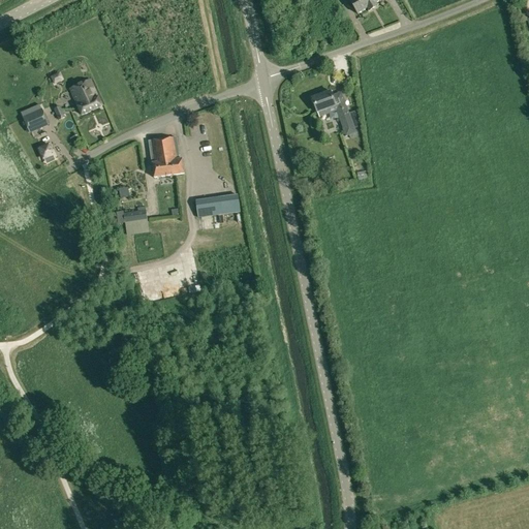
[(373,9),(368,0),(349,0),(359,14),(367,9),(369,12),(373,9)]
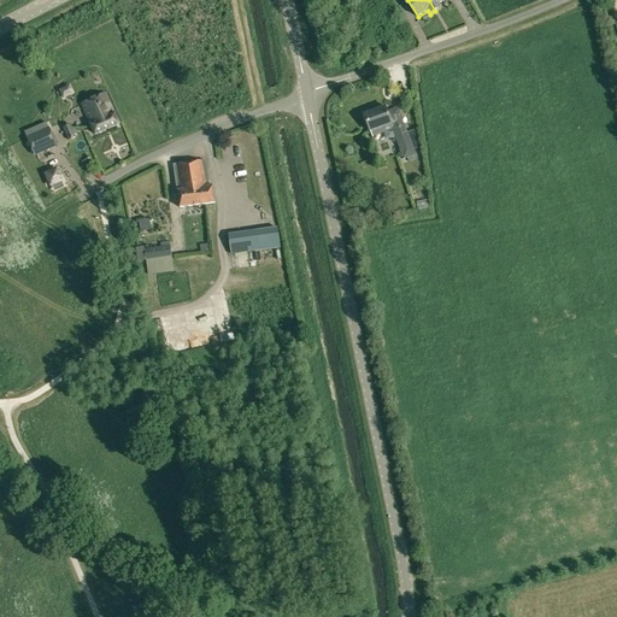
[(429,0),(435,11),(441,7),(439,5),(445,0),(429,0)]
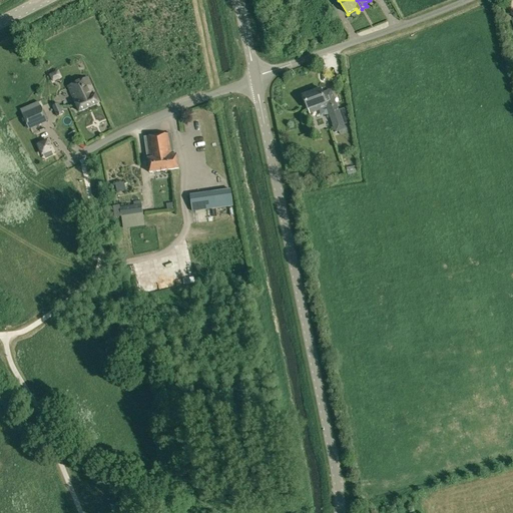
[(88,78),(67,87),(79,112),(99,103),(88,78)]
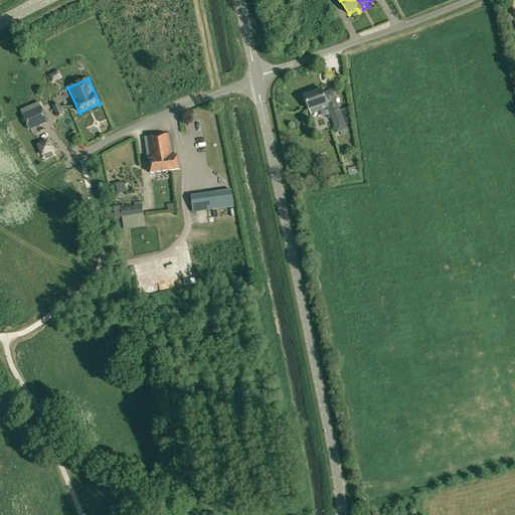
[(326,94),(324,95),(322,89),(304,96),(309,110),(319,107),(320,111),(328,108),(337,133),(346,130),(345,126),(340,111),(333,93),(327,95),(326,94)]
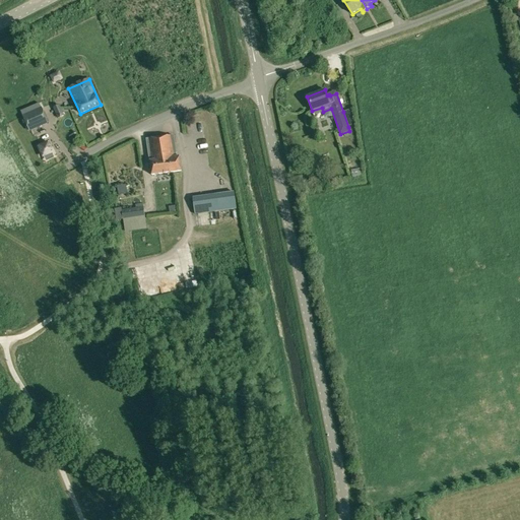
[(41,108),(40,104),(20,112),(22,116),(41,108)]
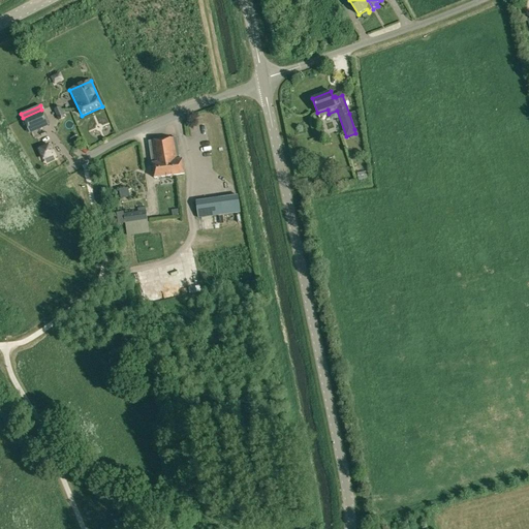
[(54,110),(59,121),(65,118),(60,106),(54,110)]
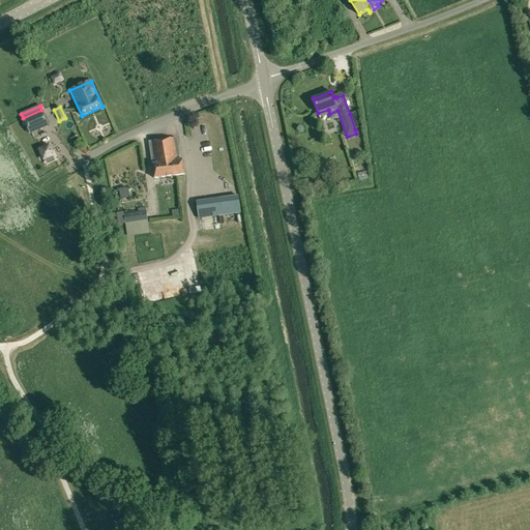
[(30,135),(50,125),(42,109),(41,110),(23,118),(30,135)]
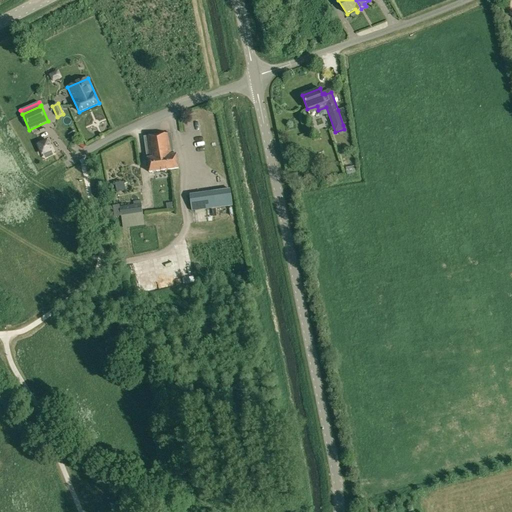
[(342,108),(338,110),(343,125),(348,123),(342,108)]
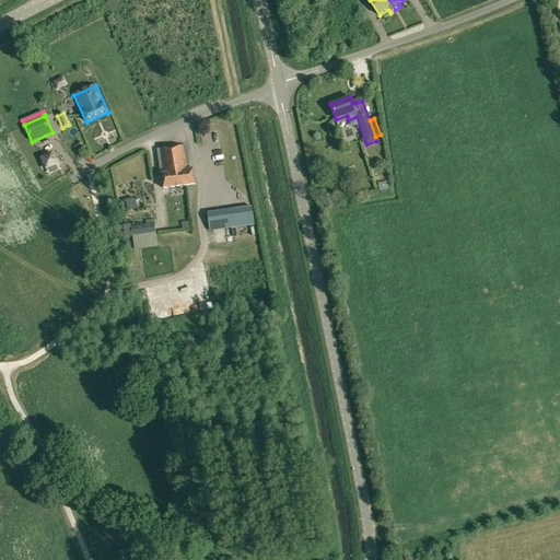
[(193,170),(190,170),(186,146),(158,150),(163,188),(195,184),(193,170)]
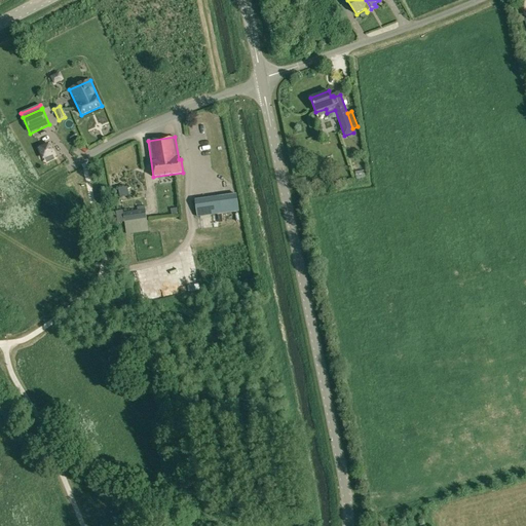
[(52,154),(47,144),(38,148),(43,158),(52,154)]
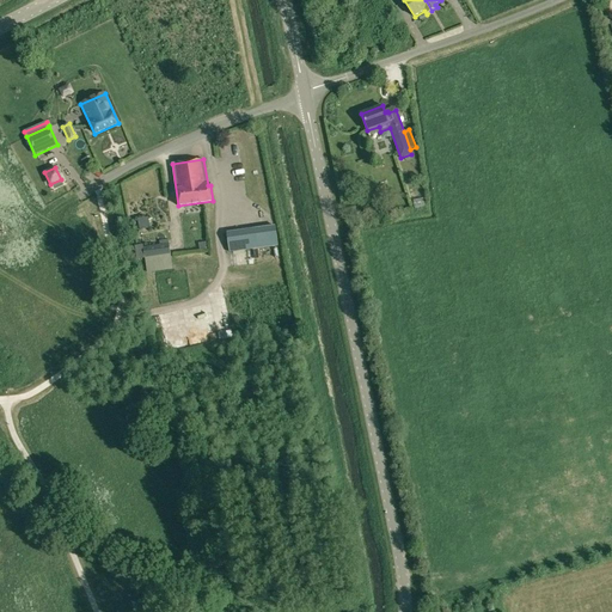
[(256,228),(258,249),(279,246),(275,226),(256,228)]
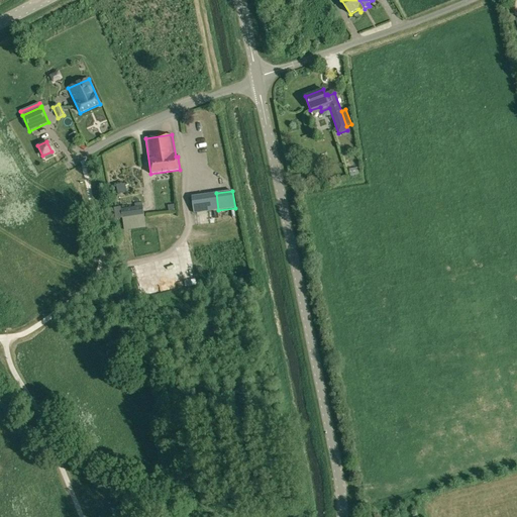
[(121,209),(122,218),(124,230),(145,227),(142,206),(134,207),(121,209)]
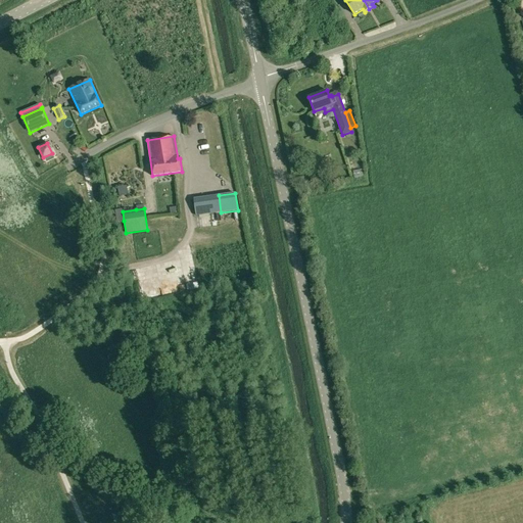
[(225,221),(226,229),(242,228),(242,219),(225,221)]
